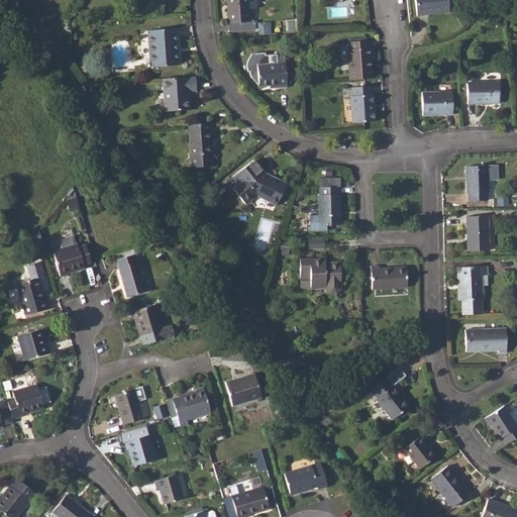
[(249,9),(248,0),(226,0),(228,24),(230,24),(231,31),(257,29),(256,22),(249,22),(249,9)]
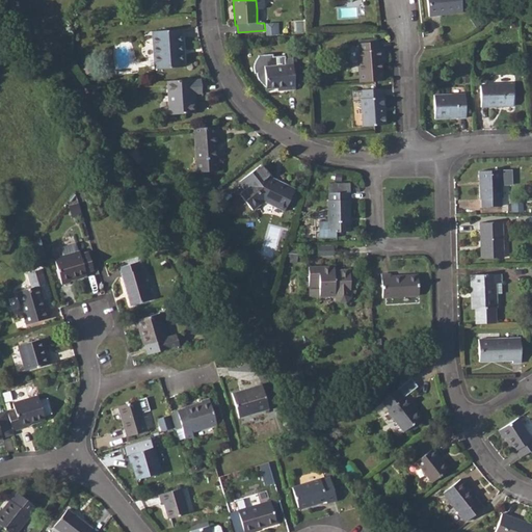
[(461,0),(427,0),(429,17),(463,12),(461,0)]
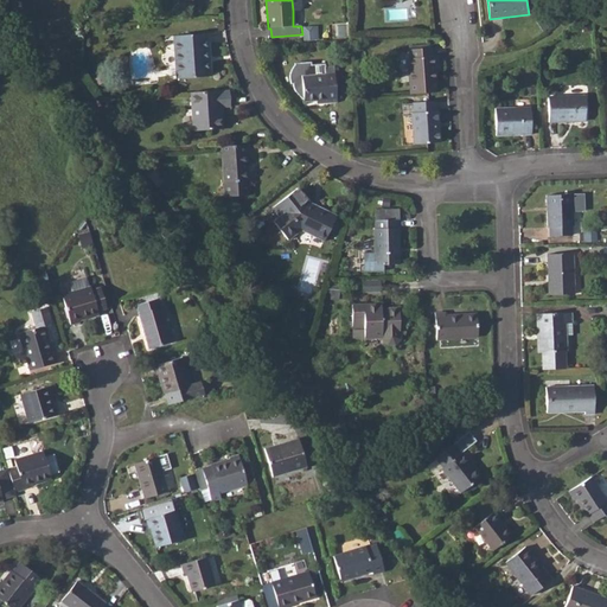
[(318,25),(304,26),(305,39),(320,38),(318,25)]
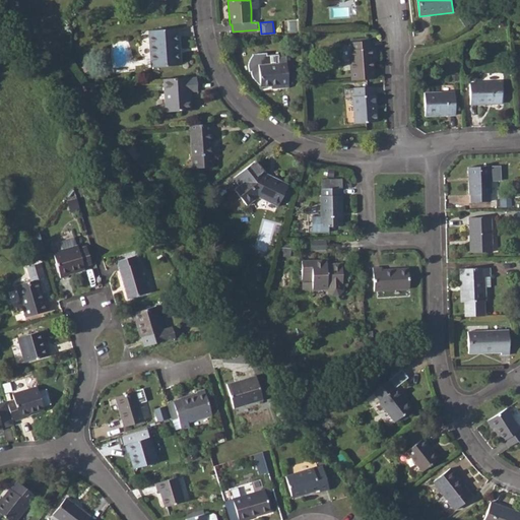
[(178,28),(148,30),(151,67),(180,65),(178,28)]
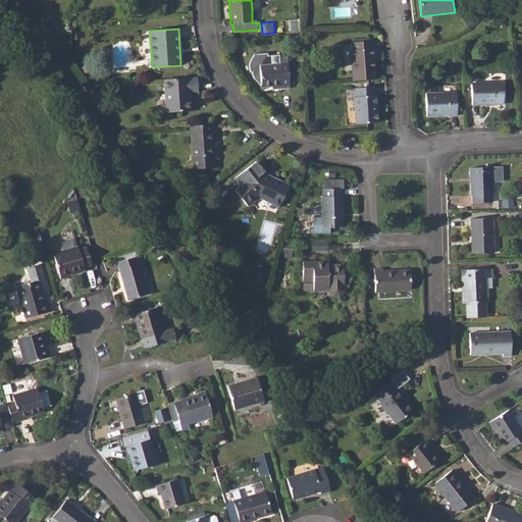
[(352,51),(353,70),(356,70),(356,79),(362,77),(362,70),(376,69),(374,49),(372,49),(372,41),(352,42),(353,50),(352,51)]
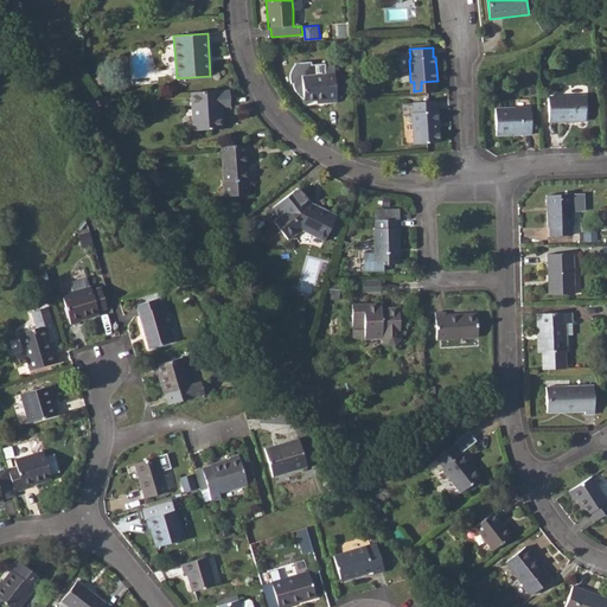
[(336,94),(334,65),(325,66),(325,63),(311,63),(311,59),(294,61),(294,63),(294,65),(293,69),(291,71),(291,75),(291,78),(291,81),(292,84),(294,84),(294,85),(295,88),(296,91),(298,94),(300,97),(304,100),(305,101),(327,101),(327,95),(336,94)]
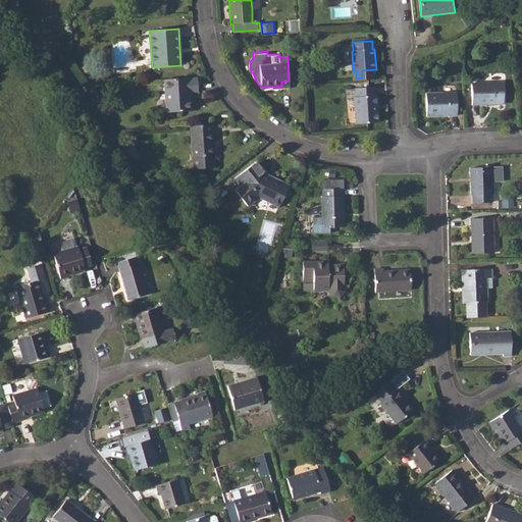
[(189,77),(165,80),(167,112),(191,111),(191,92),(197,92),(197,79),(189,80),(189,77)]
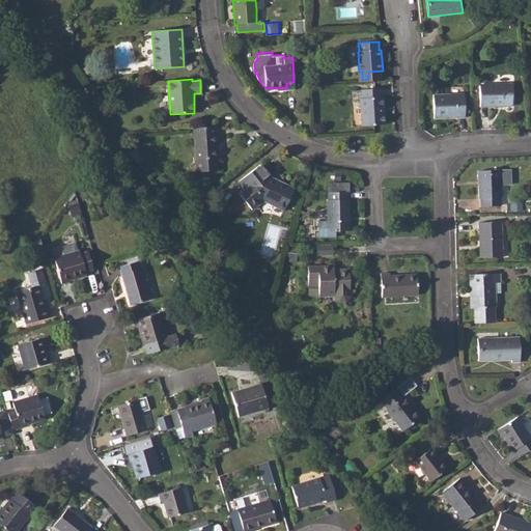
[(511,83),(479,85),(480,107),(512,106),(511,83)]
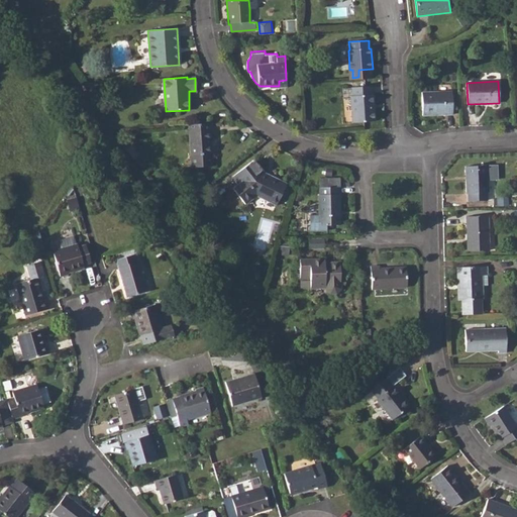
[(351,88),(343,89),(344,98),(350,98),(352,122),(375,121),(374,94),(372,95),(371,86),(352,87),(351,88)]
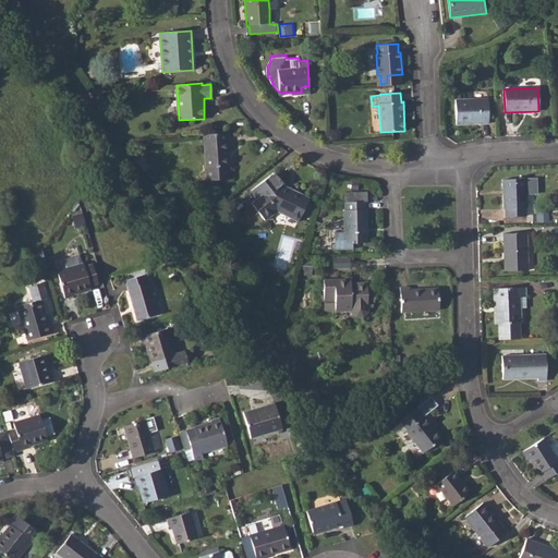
[(487,98),(456,100),(456,125),(488,123),(487,98)]
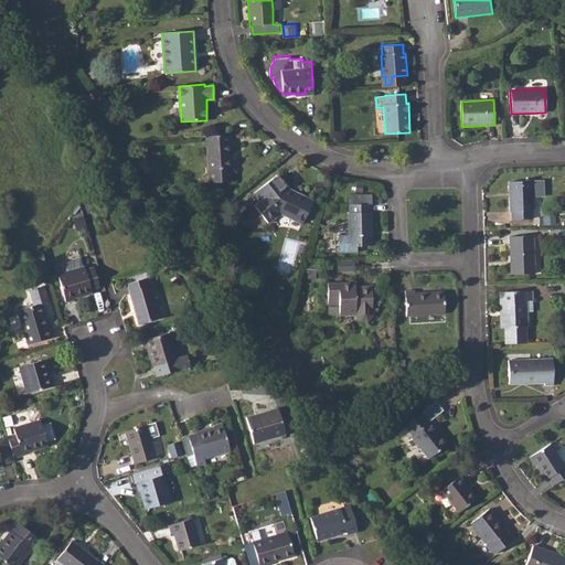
[(232,134),(205,136),(209,184),(232,183),(230,144),(232,144),(232,134)]
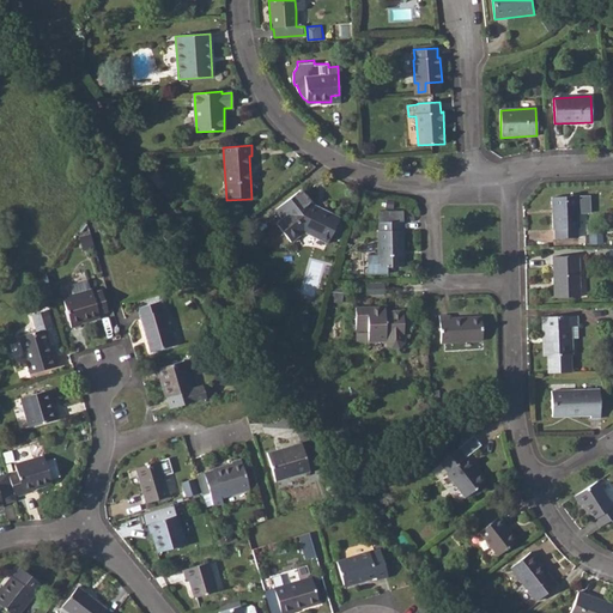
[(165,184),(159,189),(169,201),(176,196),(165,184)]
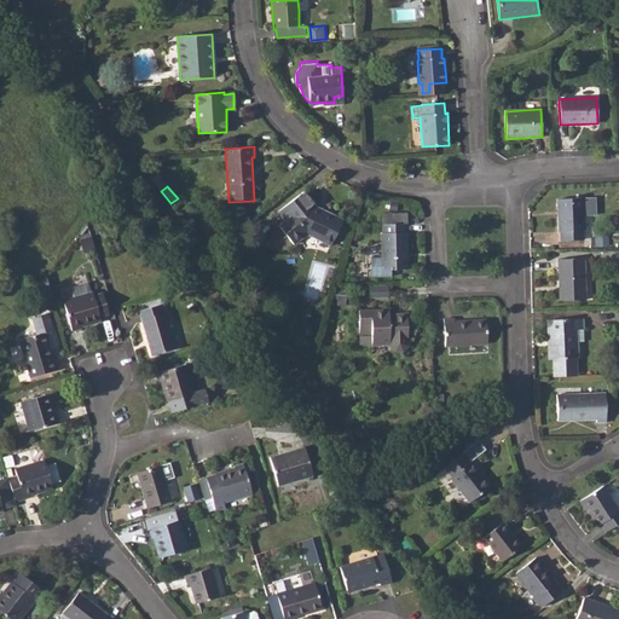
[(300,195),(278,212),(285,221),(279,226),(294,244),(299,241),(307,235),(330,246),(343,220),(327,213),(325,215),(312,209),(300,195)]
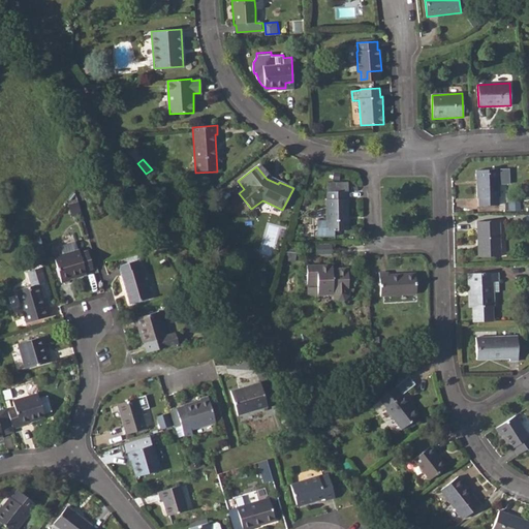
[(499,186),(499,172),(498,169),(476,170),(477,198),(479,198),(479,206),(498,205),(498,197),(499,197),(499,186)]
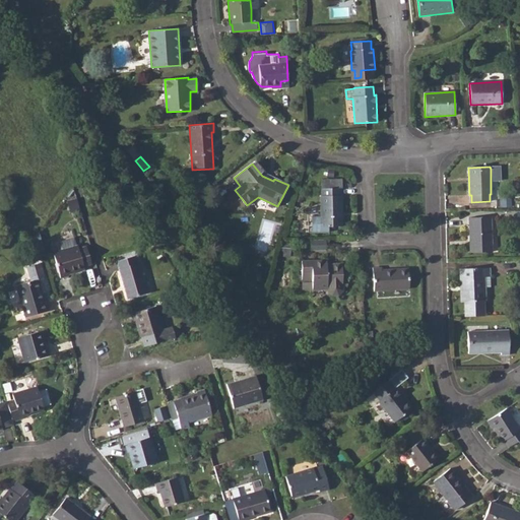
[(327,188),(326,179),(321,179),(321,196),(320,196),(320,226),(343,226),(342,196),(341,195),(341,188),(338,188),(327,188)]
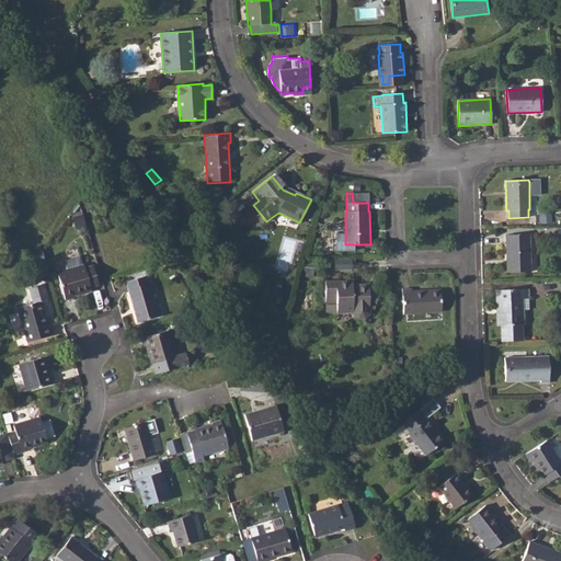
[(529,235),(505,235),(507,273),(530,272),(529,235)]
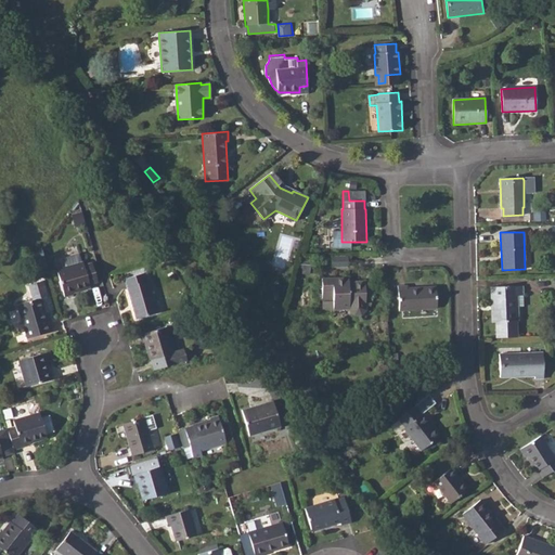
[(42,247),(35,256),(38,267),(47,265),(42,247)]
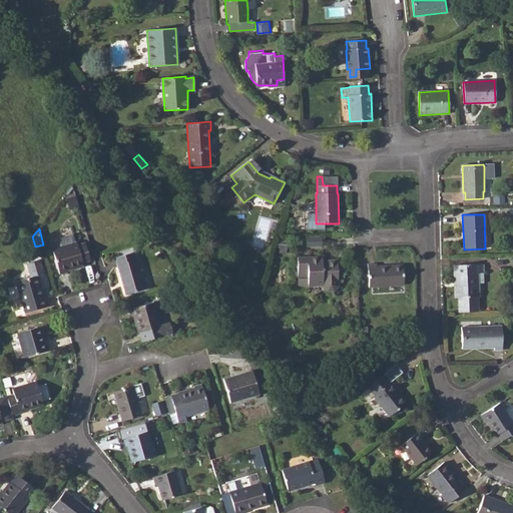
[(62,246),(53,249),(60,275),(68,273),(68,271),(84,266),(83,264),(90,261),(85,242),(78,244),(77,241),(74,233),(60,238),(62,246)]
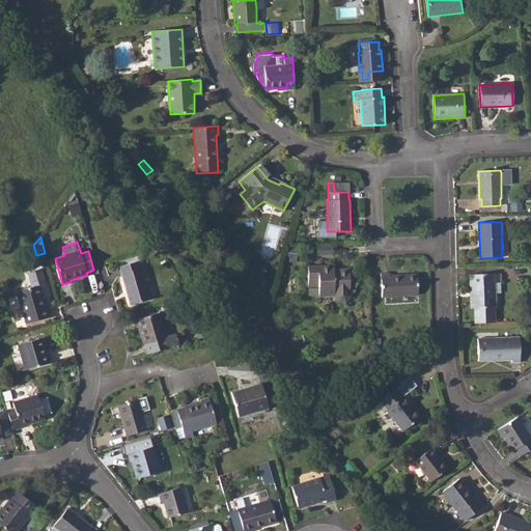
[(138,261),(119,267),(131,305),(150,299),(141,268),(140,269),(138,261)]
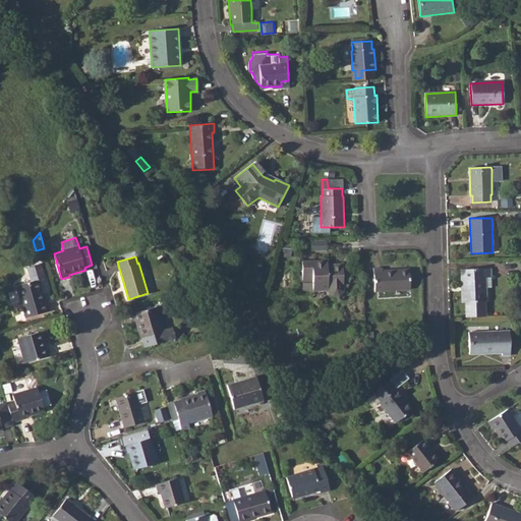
[(328,261),(302,262),(302,283),(312,282),(312,290),(328,290),(328,291),(332,296),(339,296),(344,291),(343,265),(328,266),(328,261)]
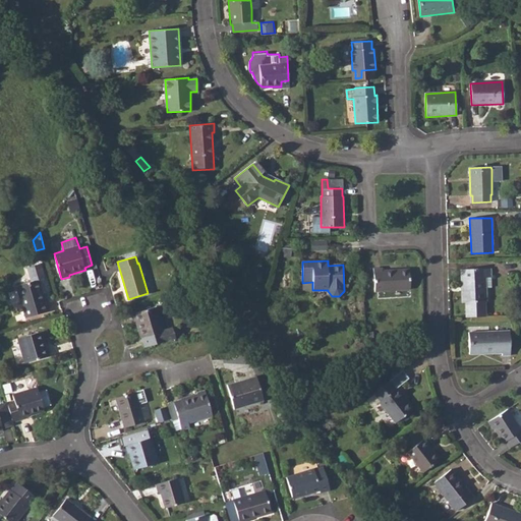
[(31,282),(16,287),(25,317),(49,310),(46,300),(45,300),(39,279),(46,277),(42,264),(27,268),(31,282)]
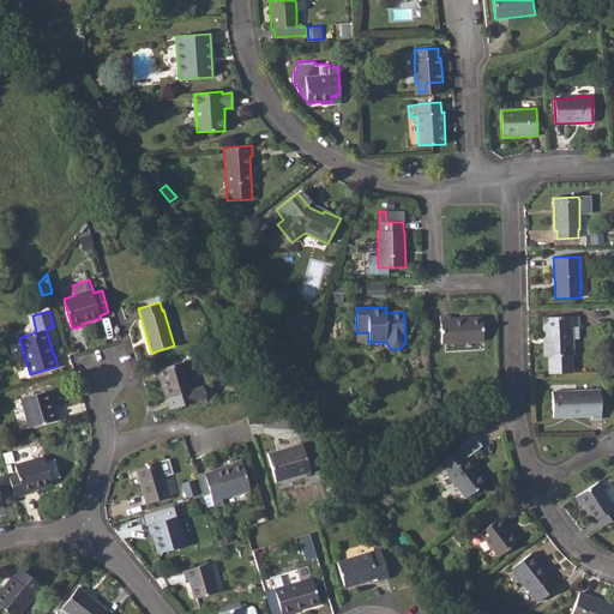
[(452,315),(440,317),(443,343),(483,341),(483,318),(452,319),(452,315)]
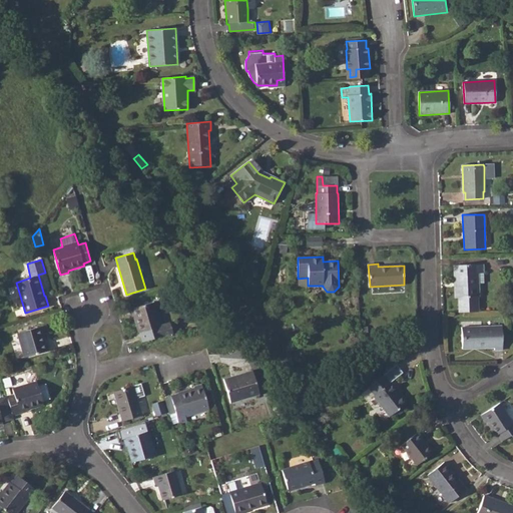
[(483,265),(453,266),(455,298),(478,297),(478,274),(483,274),(483,265)]
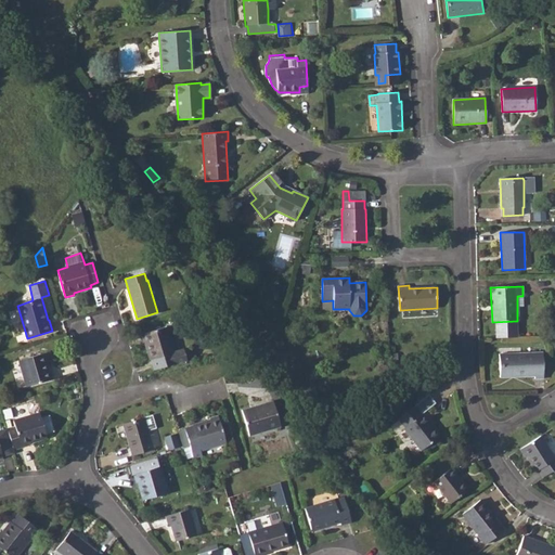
[(168,325),(141,334),(143,343),(144,343),(150,360),(151,360),(154,370),(186,360),(183,349),(176,351),(168,325)]
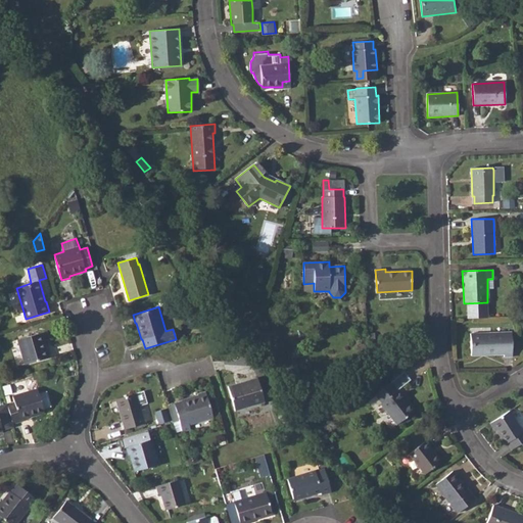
[(42,332),(17,340),(25,365),(51,357),(49,348),(47,348),(42,332)]
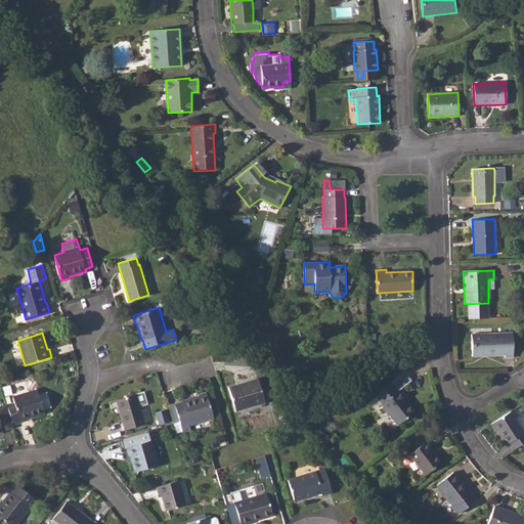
[(512,333),(472,334),(472,353),(486,353),(486,356),(505,355),(505,357),(513,358),(512,333)]
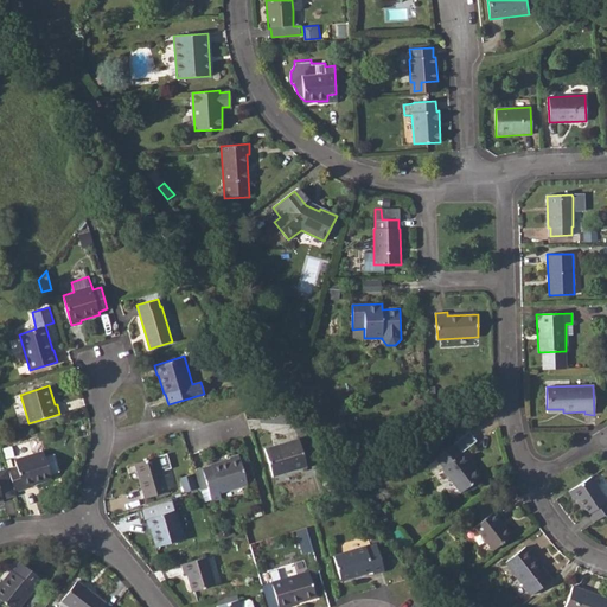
[(298,439),(263,449),(272,477),(306,466),(298,439)]
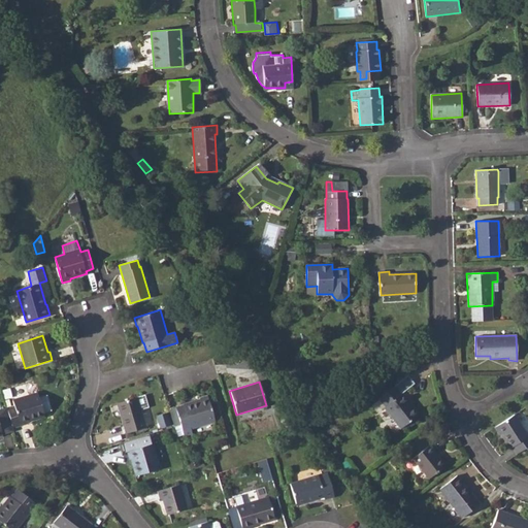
[(394,385),(378,398),(385,406),(384,406),(401,428),(419,415),(402,392),(401,394),(394,385)]
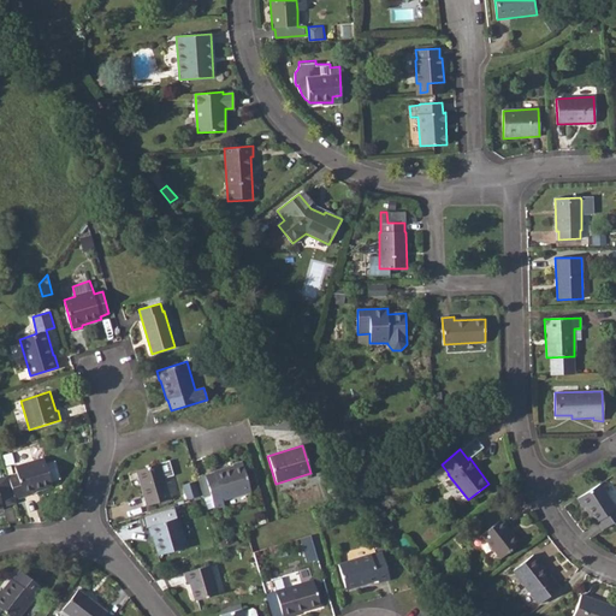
[(15,467),(17,474),(23,495),(24,497),(34,493),(34,492),(53,486),(43,457),(15,467)]
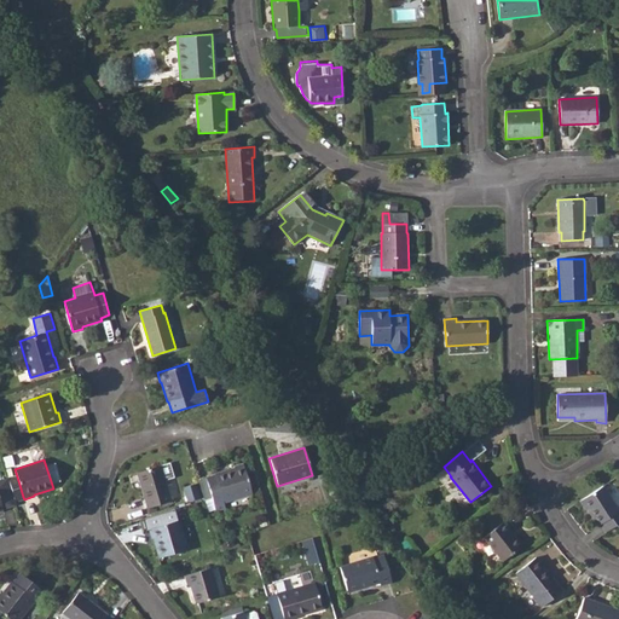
[(214,475),(206,478),(217,512),(225,510),(224,503),(252,495),(243,463),(233,466),(233,468),(214,473),(214,475)]
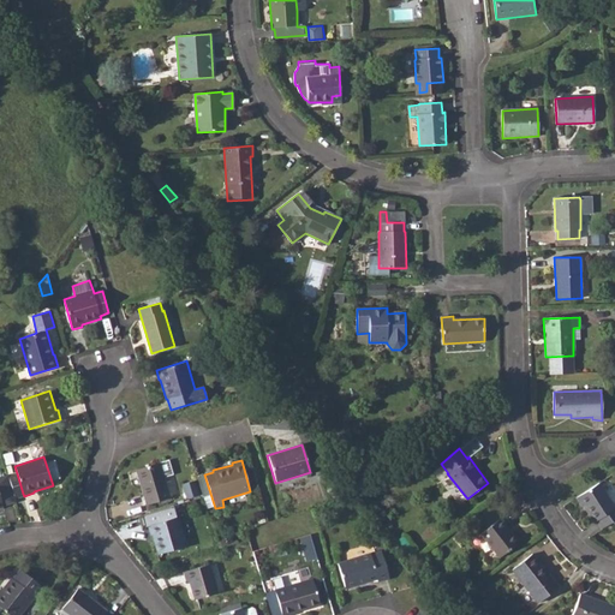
[(160,463),(136,470),(145,503),(169,496),(160,463)]
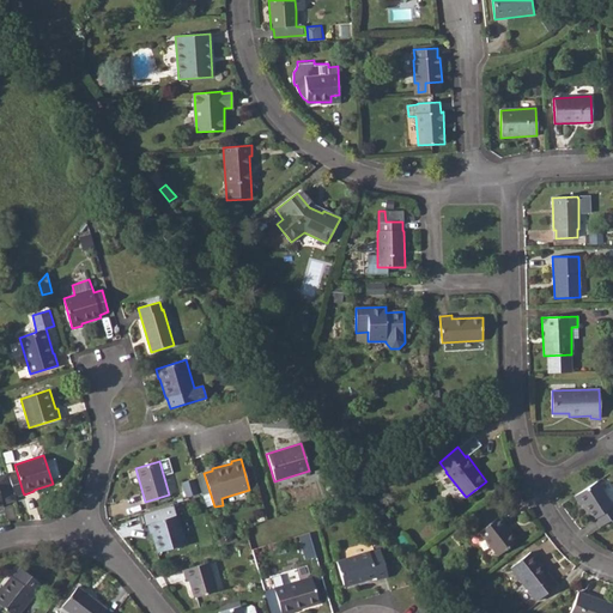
[(17,501),(8,474),(0,475),(0,507),(4,505),(4,504),(17,501)]
